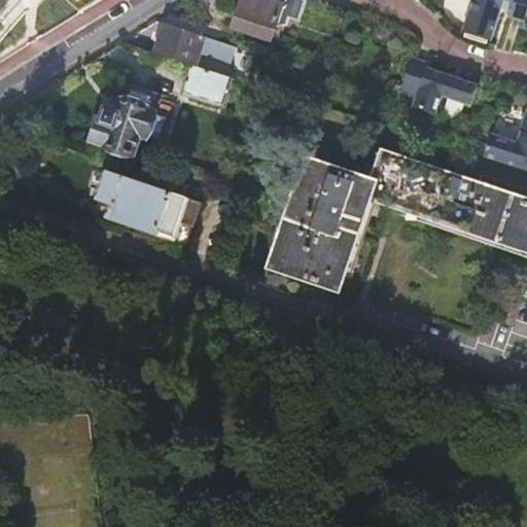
[(0,0),(0,9),(1,9),(6,9),(7,9),(14,0),(0,0)]
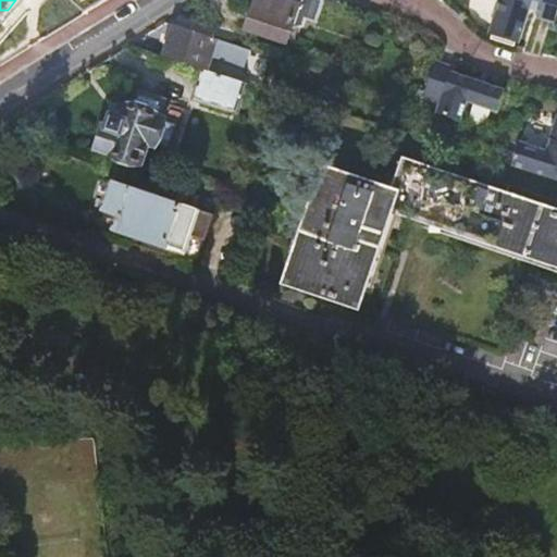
[(320,24),(327,0),(325,0),(298,0),(297,4),(284,0),(259,0),(249,29),(288,44),(293,29),(307,27),(310,21),(320,24)]
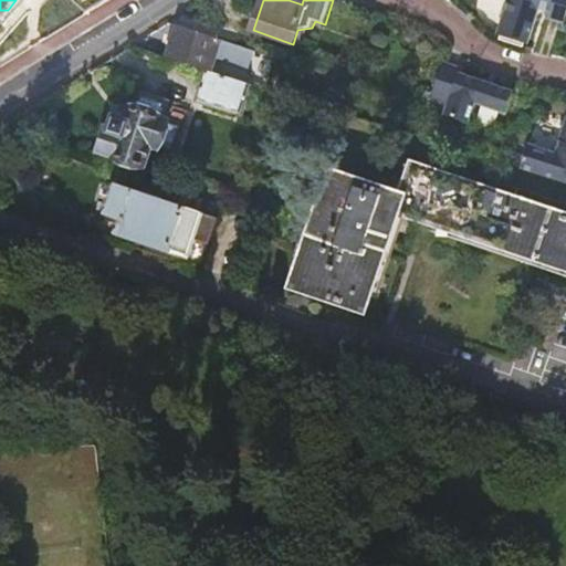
[(565,0),(506,0),(496,35),(500,37),(523,44),(526,45),(538,10),(546,12),(544,19),(562,24),(565,10),(565,0)]
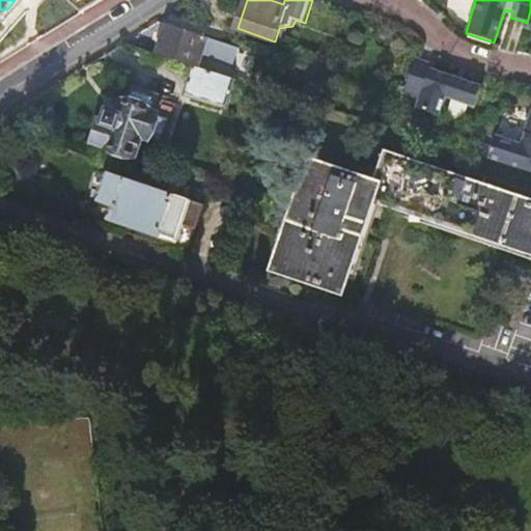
[(0,21),(1,22),(10,11),(7,9),(6,9),(1,9),(0,9),(0,21)]
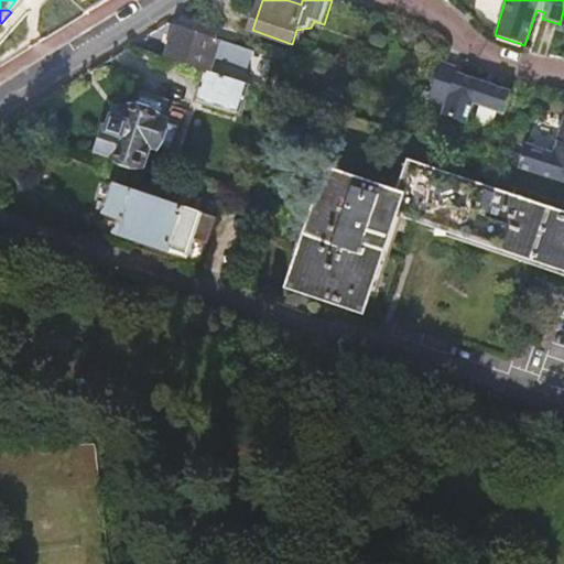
[(171,47),(167,58),(207,71),(209,72),(214,58),(247,69),(253,52),(176,28),(174,36),(170,35),(169,41),(172,43),(171,47)]
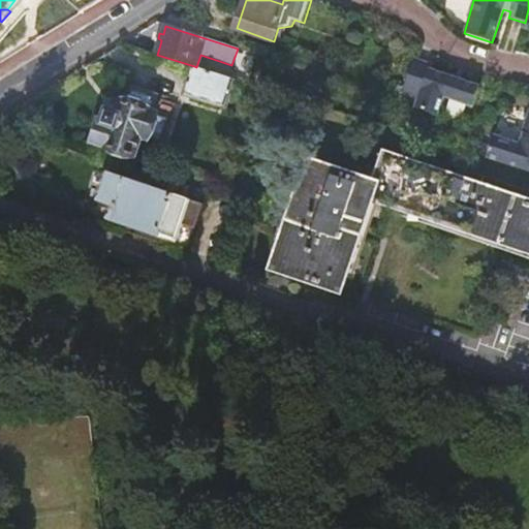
[(489,41),(467,34),(466,38),(488,45),(489,41)]
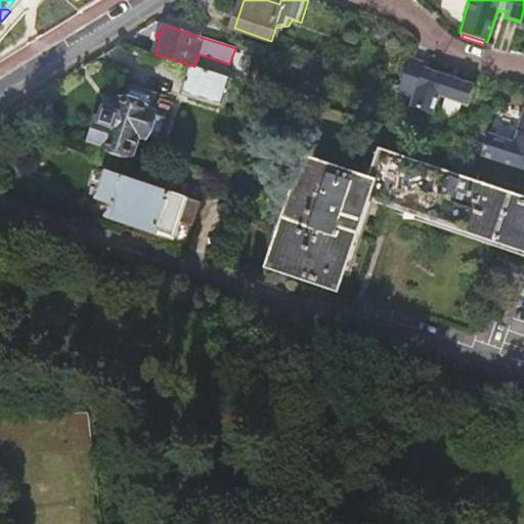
[(410,107),(432,114),(434,115),(440,96),(467,105),(474,84),(425,69),(427,63),(409,58),(398,93),(413,98),(410,107)]
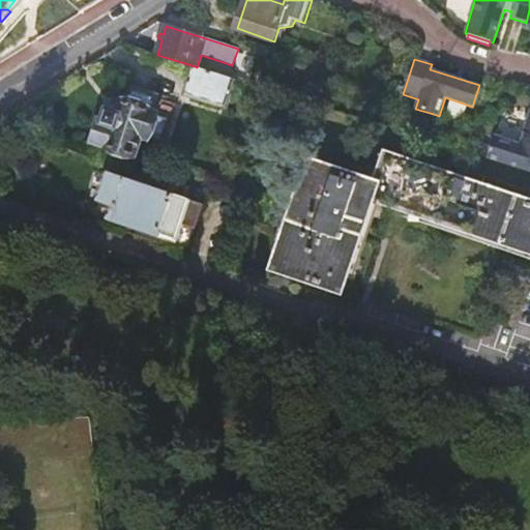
[(225,107),(234,79),(197,67),(195,66),(185,94),(225,107)]
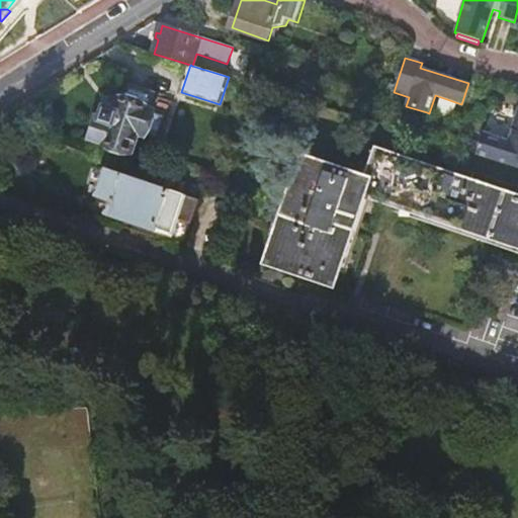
[(139,135),(144,137),(145,134),(156,138),(164,117),(151,113),(153,110),(147,108),(152,96),(130,89),(124,100),(119,99),(116,106),(110,110),(104,108),(100,120),(98,119),(91,140),(132,153),(139,135)]
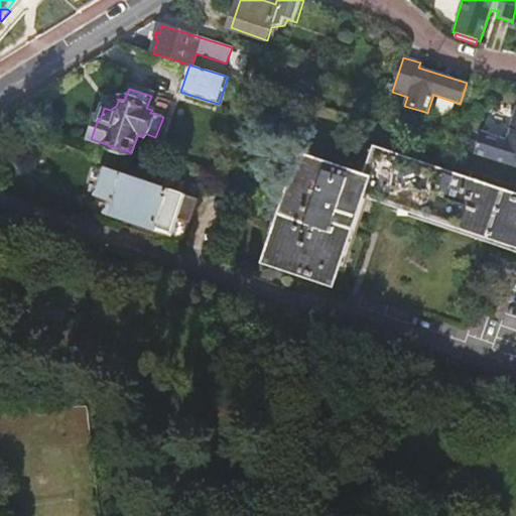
[(481,131),(474,154),(515,166),(515,106),(515,107),(505,139),(481,131)]
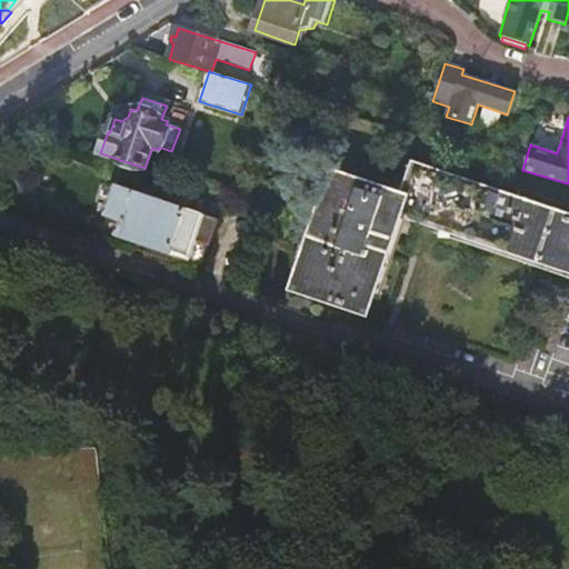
[(459,147),(463,129),(447,123),(441,142),(459,147)]
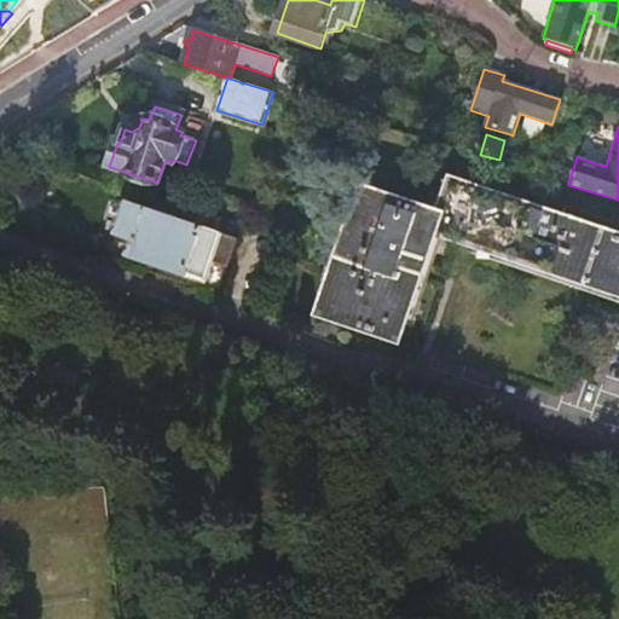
[(449,180),(438,214),(359,189),(339,250),(334,262),(317,313),(554,394),(571,342),(577,324),(579,319),(573,317),(584,284),(607,290),(618,294),(618,237),(561,218),(565,204),(538,196),(533,209),(449,180)]
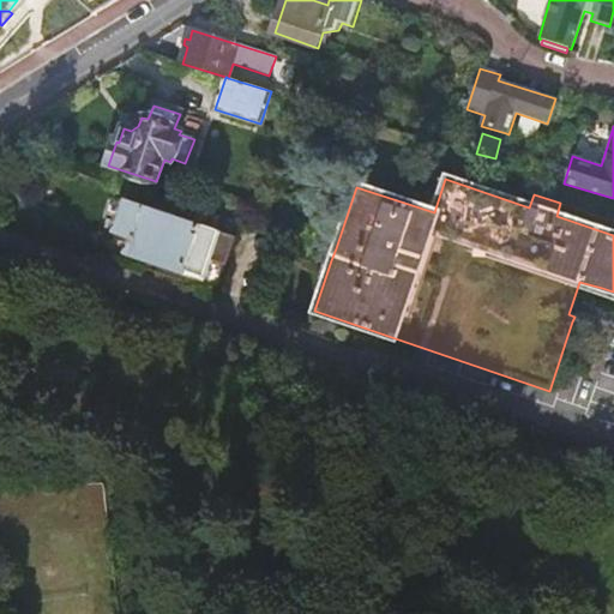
[(215,229),(198,224),(126,199),(115,232),(131,238),(127,253),(155,263),(203,280),(221,233),(234,236),(236,228),(239,223),(220,217),(217,222),(215,229)]
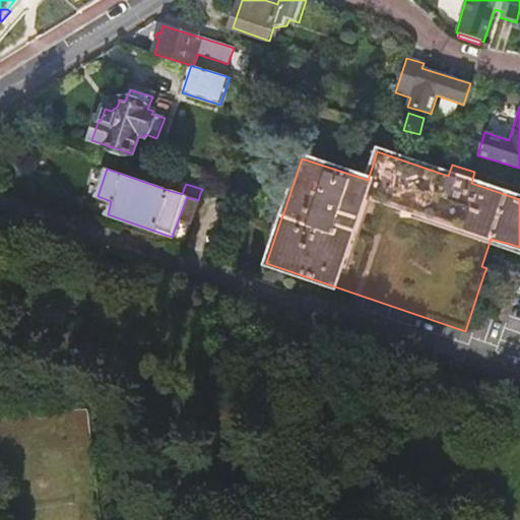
[(171,183),(168,190),(182,194),(184,188),(186,184),(172,179),(171,183)]
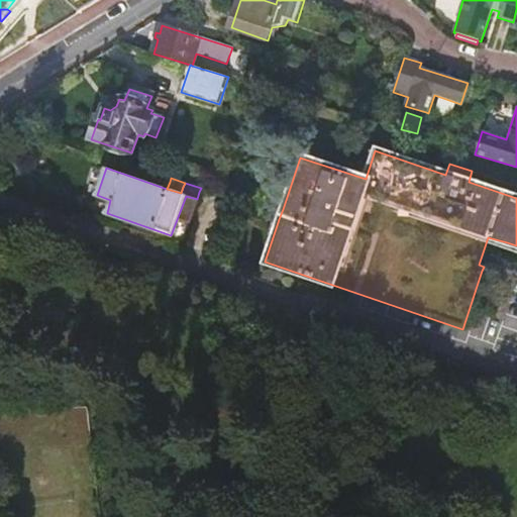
[(171,235),(130,221),(128,230),(181,247),(197,199),(186,196),(171,235)]
